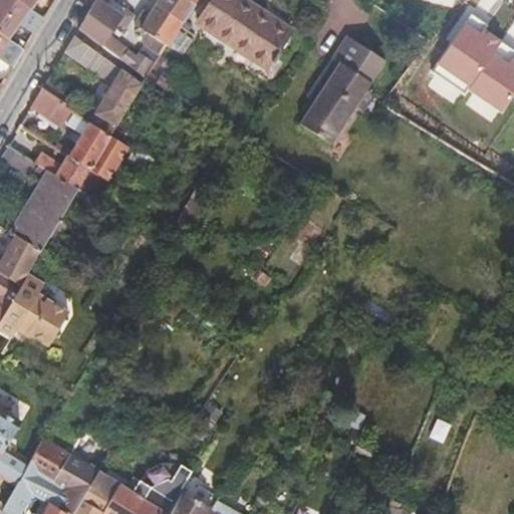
[(0,0),(0,9),(21,24),(35,34),(45,17),(32,8),(20,0),(0,0)]
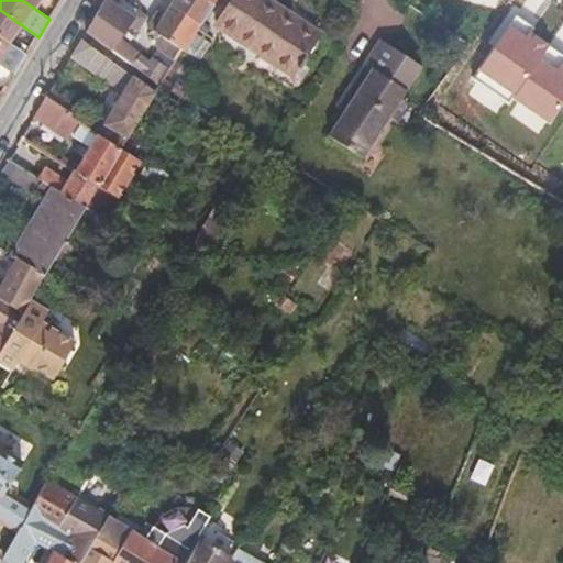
[(22,0),(35,9),(41,0),(22,0)]
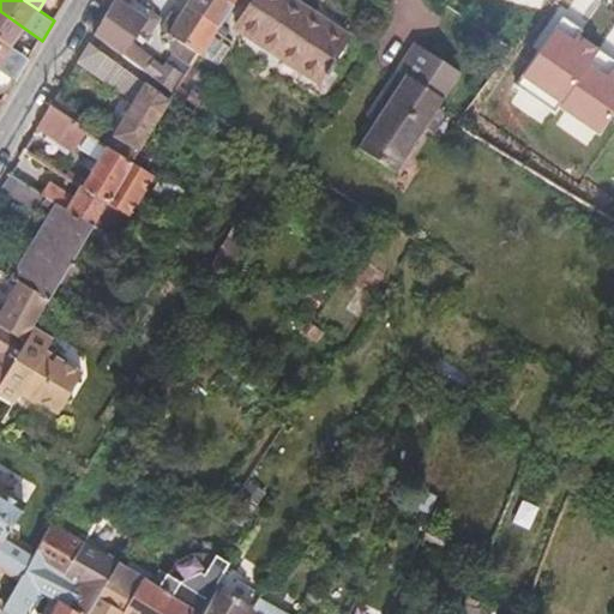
[(116,0),(96,35),(124,55),(134,41),(140,29),(154,36),(163,20),(151,12),(148,19),(132,7),(136,0),(116,0)]
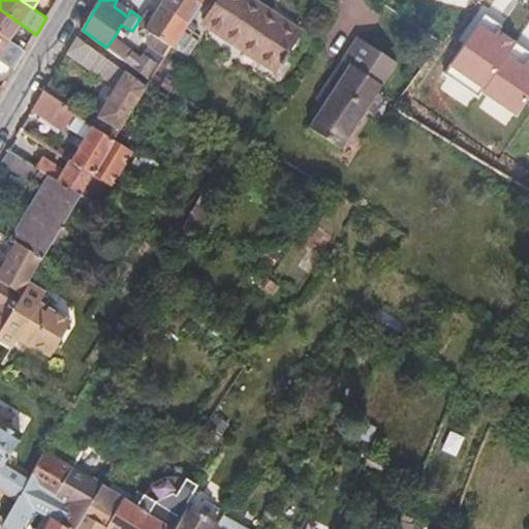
[(184,32),(201,6),(191,0),(165,0),(156,16),(150,12),(141,28),(174,48),(184,32)]
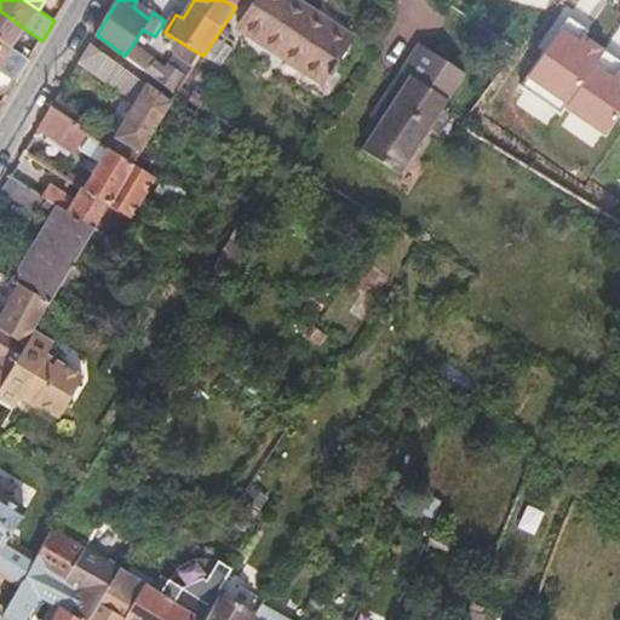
[(355,38),(297,0),(257,0),(239,29),(325,85),(355,38)]
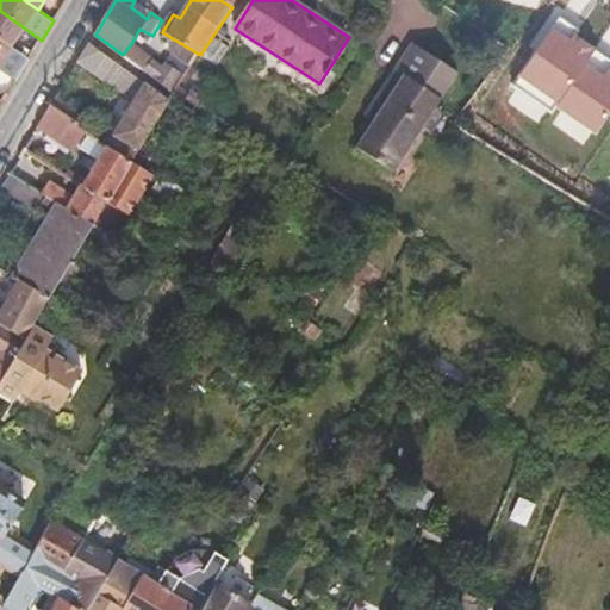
[(0,36),(14,45),(25,29),(0,11),(0,36)]
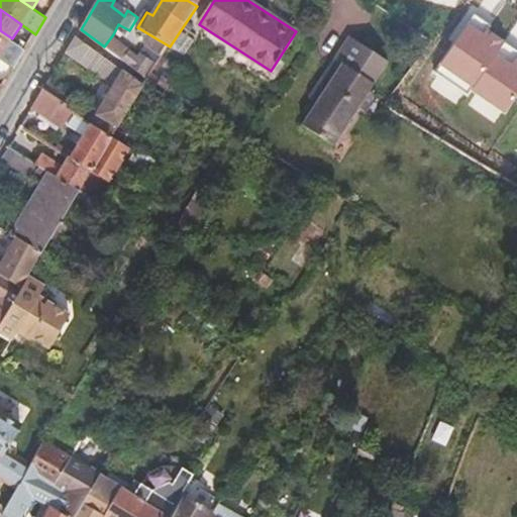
[(437,71),(471,94),(504,45),(508,40),(489,27),(491,23),(477,14),(437,71)]
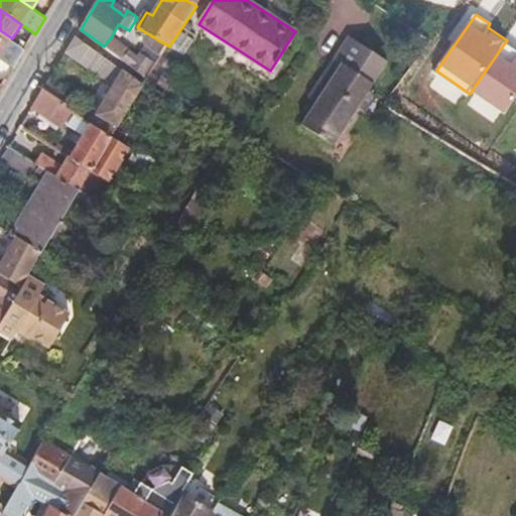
[(0,53),(4,47),(21,59),(27,49),(12,38),(0,30),(0,53)]
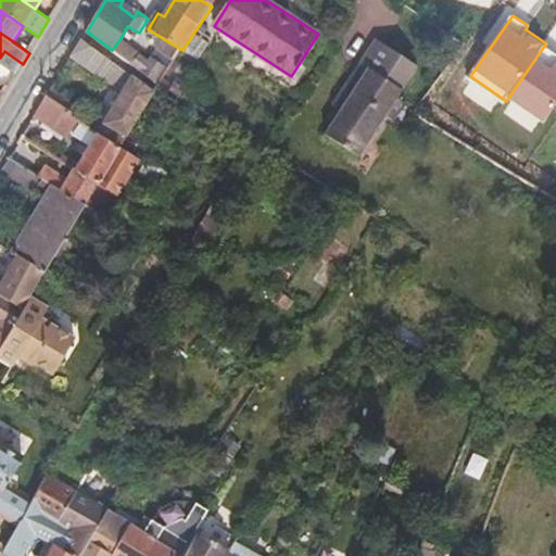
[(206,43),(193,34),(182,50),(198,59),(206,43)]
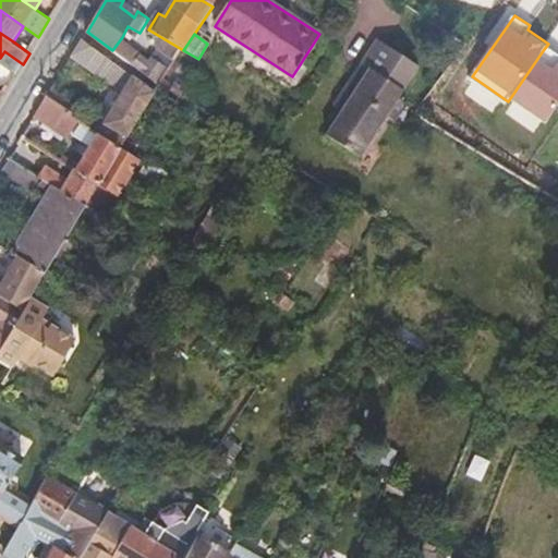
[(150,77),(160,85),(167,74),(152,64),(154,59),(122,37),(112,50),(150,77)]
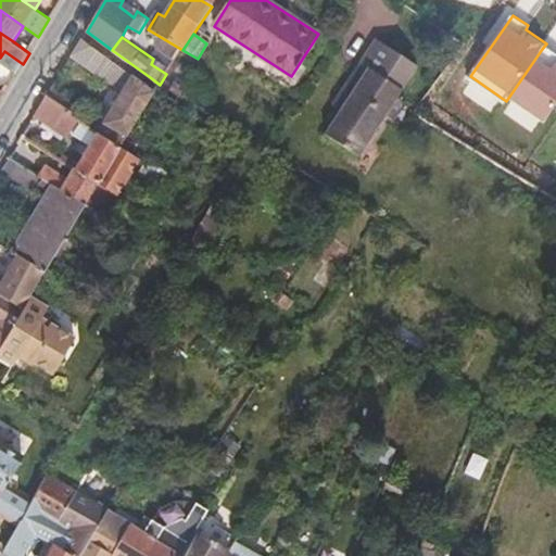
[(102,75),(111,61),(84,43),(74,57),(102,75)]
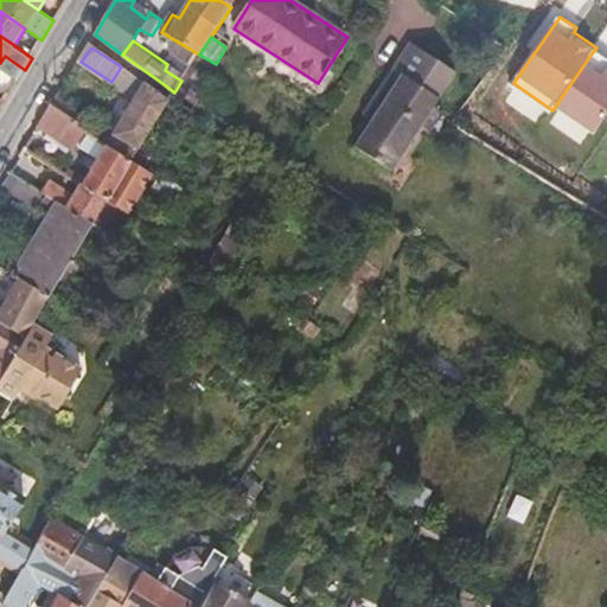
[(422,126),(435,107),(457,74),(420,51),(387,102),(377,96),(350,141),(395,170),(422,126)]
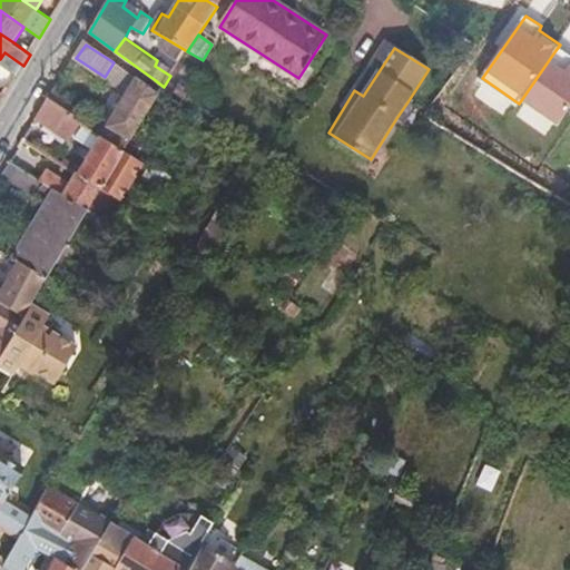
[(569,61),(569,60),(556,50),(519,104),(554,129),(569,107),(569,66),(568,66),(569,61)]
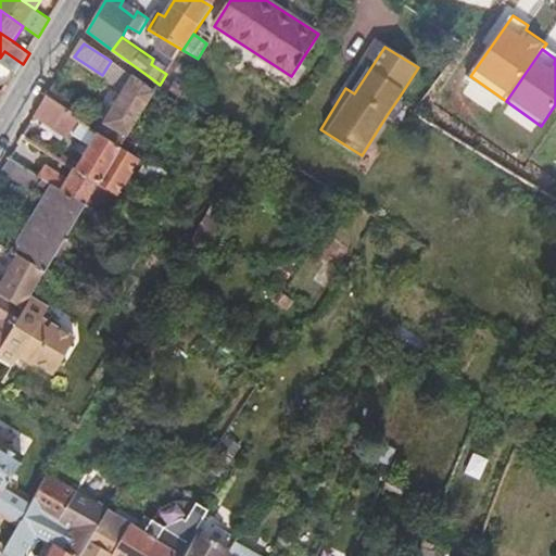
[(122,146),(154,91),(133,77),(108,116),(100,130),(122,146)]
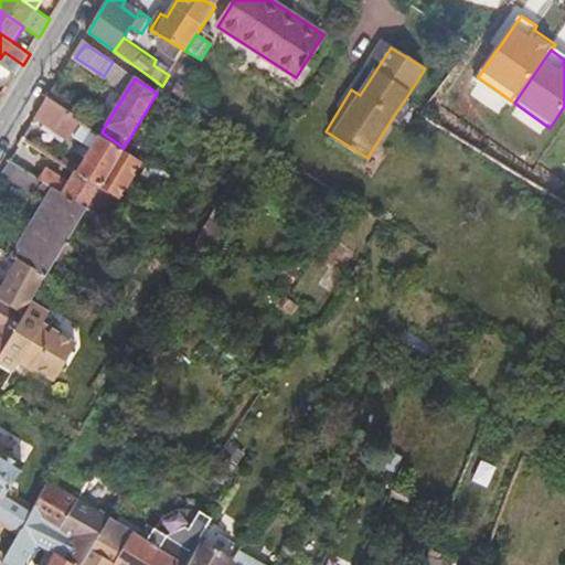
[(66,100),(53,92),(50,98),(66,109),(66,100)]
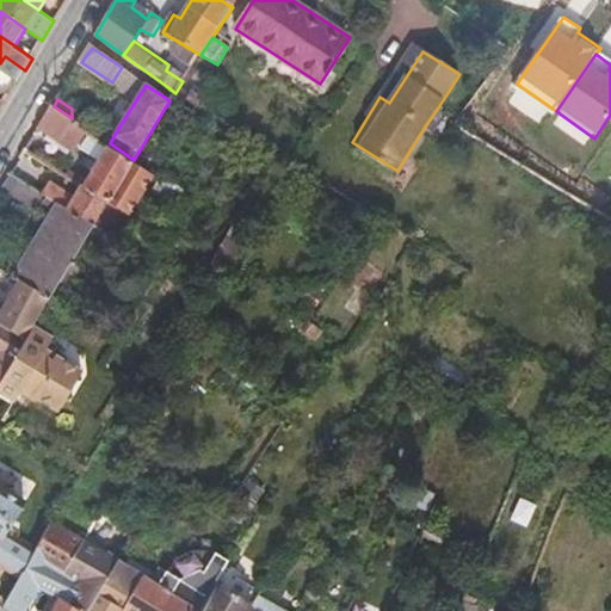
[(66,146),(79,124),(72,118),(54,106),(39,129),(66,146)]
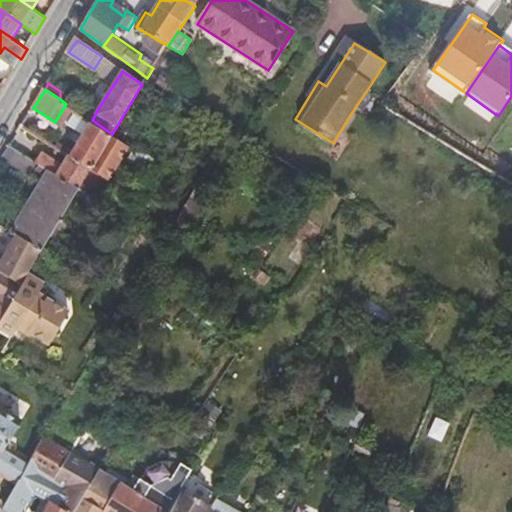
[(375,96),(367,90),(356,106),(364,111),(375,96)]
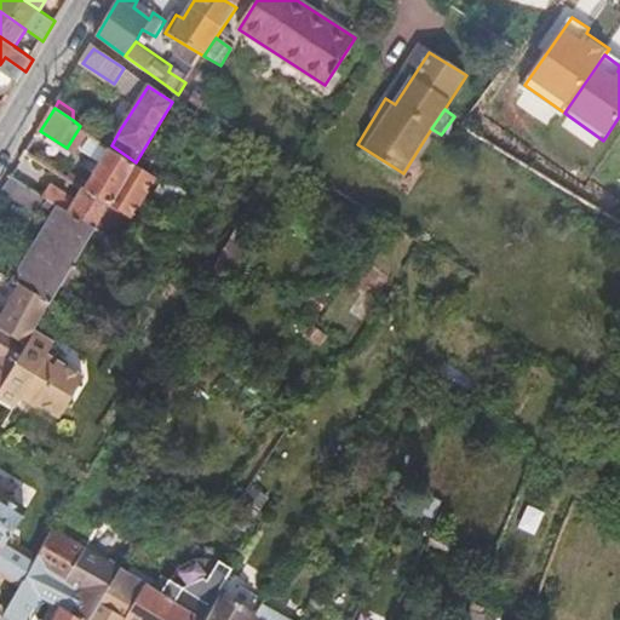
[(101,138),(112,145),(120,130),(110,124),(101,138)]
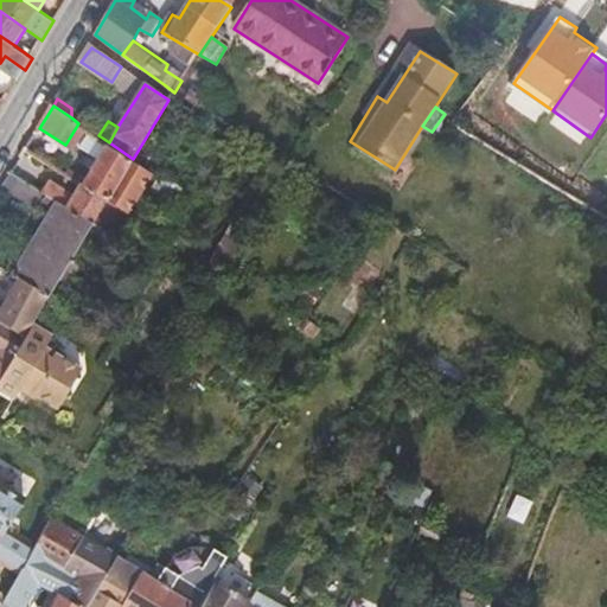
[(114,192),(133,159),(109,142),(100,158),(82,186),(108,203),(114,192)]
